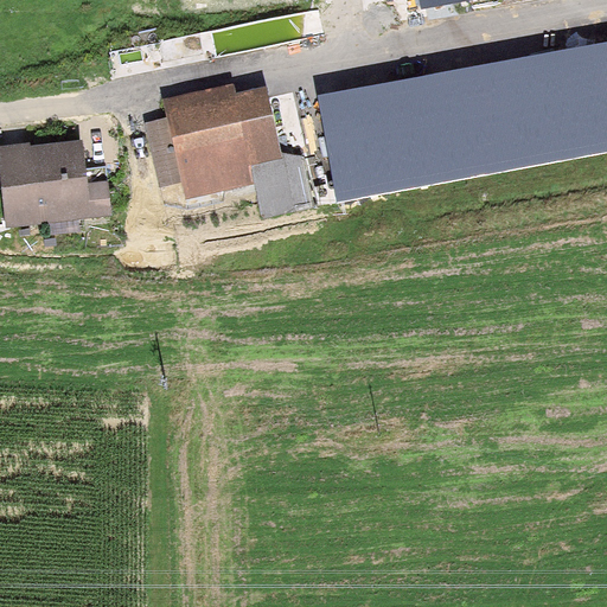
[(416,0),(420,12),(479,0),(416,0)]
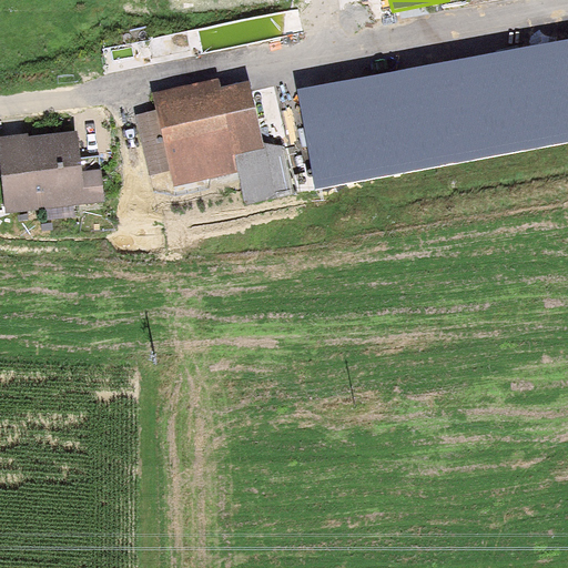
[(396,52),(311,70),(326,142),(327,148),(346,146),(361,143),(378,135),(372,100),(405,94),(396,52)]
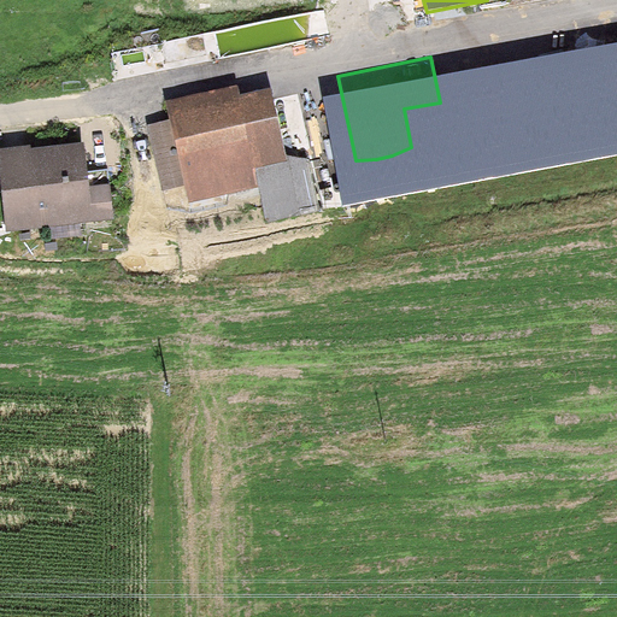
[(239,86),(168,103),(172,121),(148,125),(164,192),(184,187),(189,205),(260,189),(256,169),(289,162),(288,156),(272,87),(241,94),(239,86)]
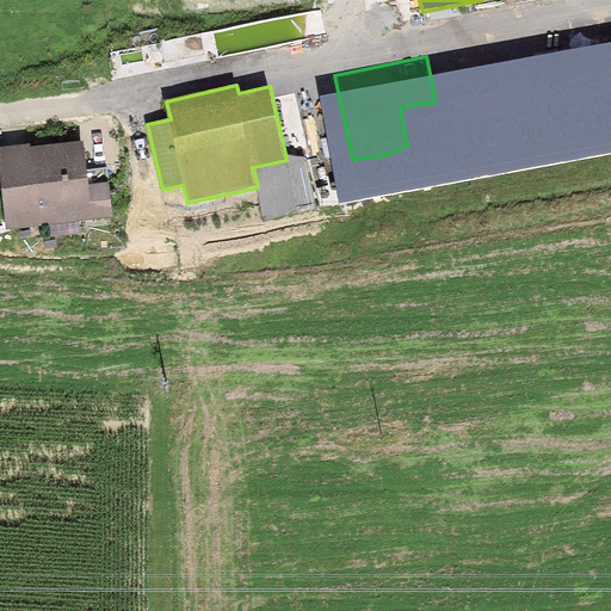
[(31,143),(0,147),(0,190),(2,190),(7,229),(113,217),(107,168),(87,171),(84,141),(31,147),(31,143)]
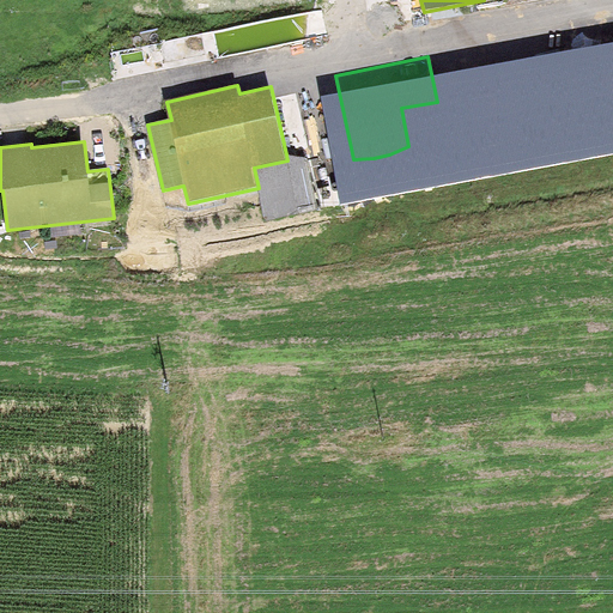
[(287,161),(254,168),(259,188),(266,222),(381,196),(374,158),(353,159),(352,153),(325,161),(286,155),(287,161)]
